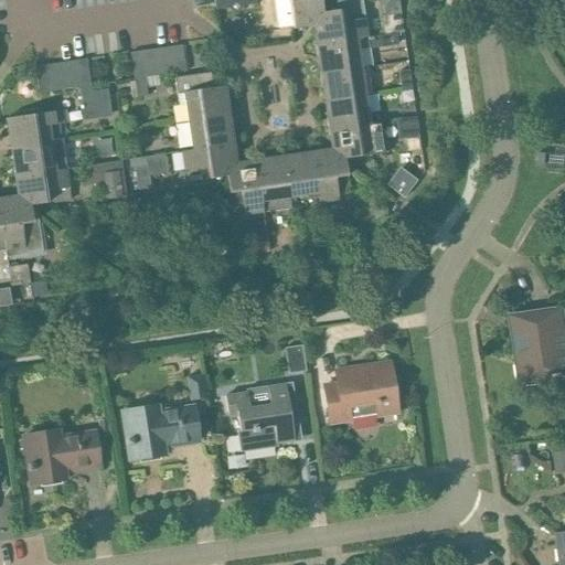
[(323,12),(321,0),(280,0),(281,3),(290,2),(295,29),(313,25),(323,12)]
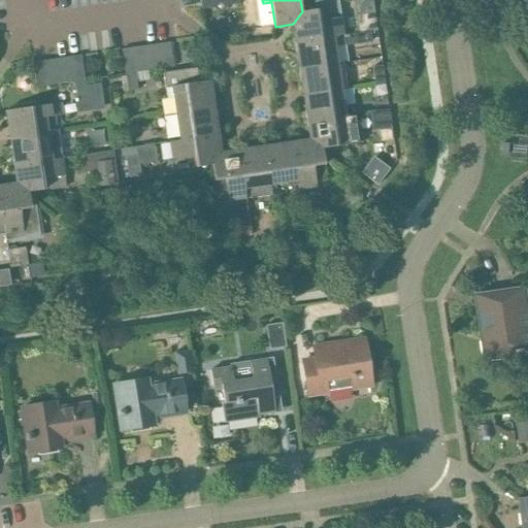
[(344,35),(341,18),(339,0),(316,4),(317,9),(302,11),(293,24),(296,41),(334,36),(334,37),(344,35)]
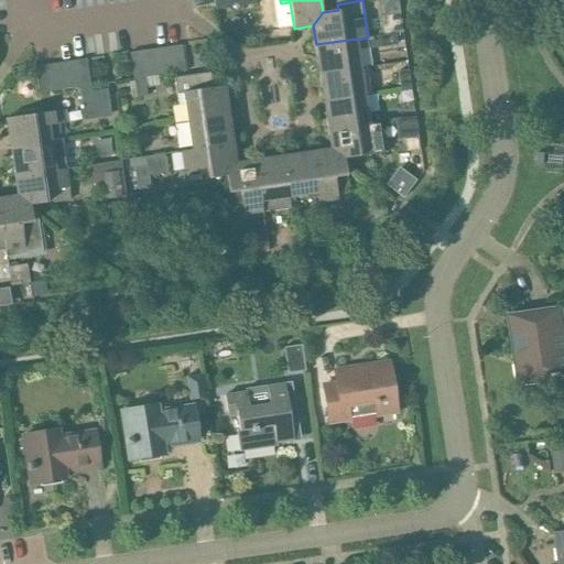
[(400,0),(386,0),(388,13),(402,11),(400,0)]
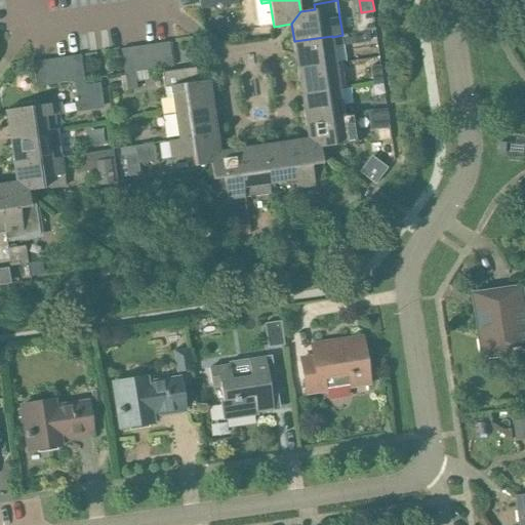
[(372,12),(364,13),(367,32),(374,31),(372,12)]
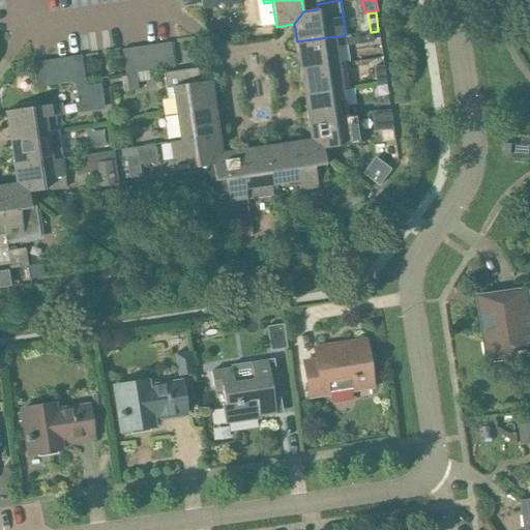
[(371,32),(367,13),(357,16),(359,33),(371,32)]
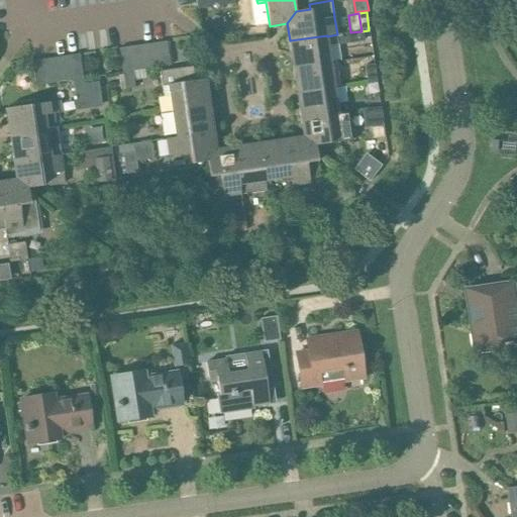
[(331,62),(327,36),(327,35),(290,40),(294,67),(331,62)]
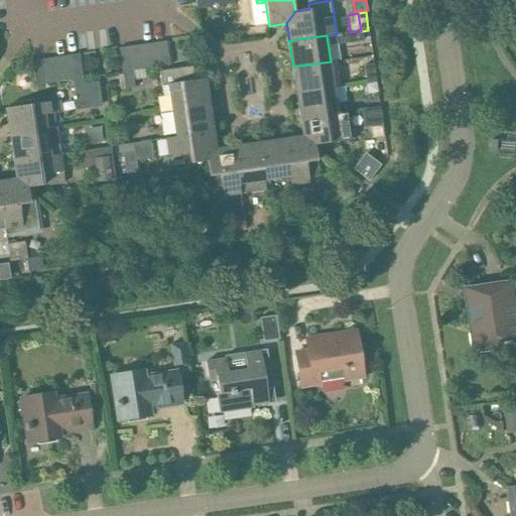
[(166,41),(155,43),(158,67),(170,66),(166,41)]
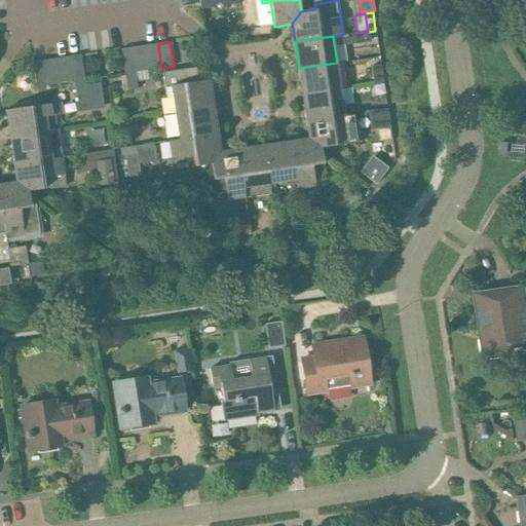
[(146,45),(150,70),(161,68),(158,44),(146,45)]
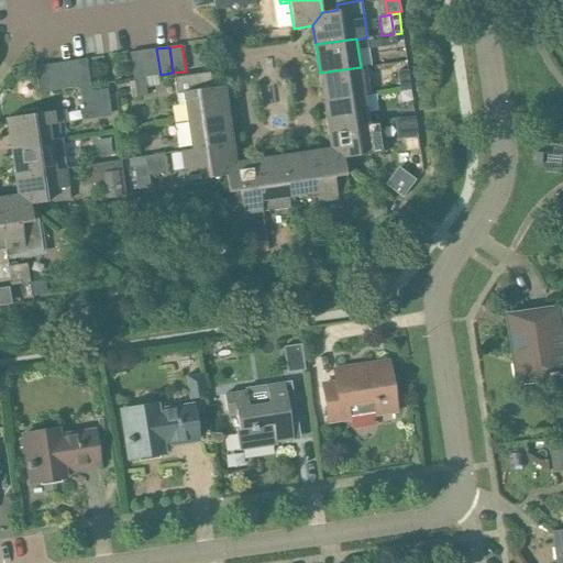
[(156,48),(144,51),(147,77),(161,75),(156,48)]
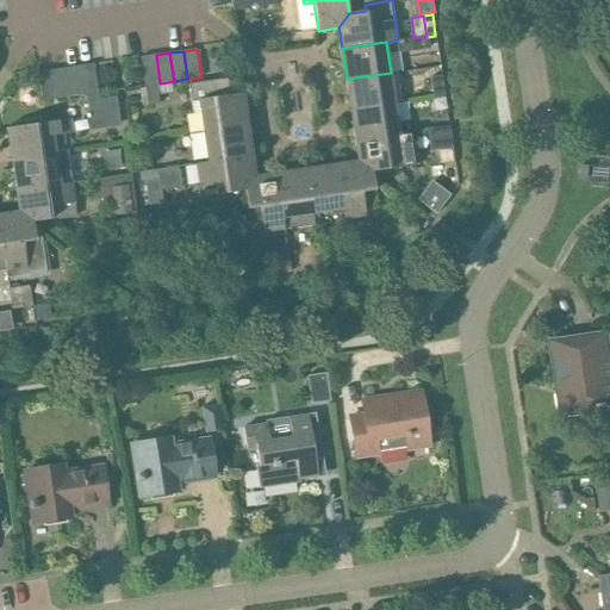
[(160,83),(156,55),(139,57),(144,87),(156,85),(156,83),(160,83)]
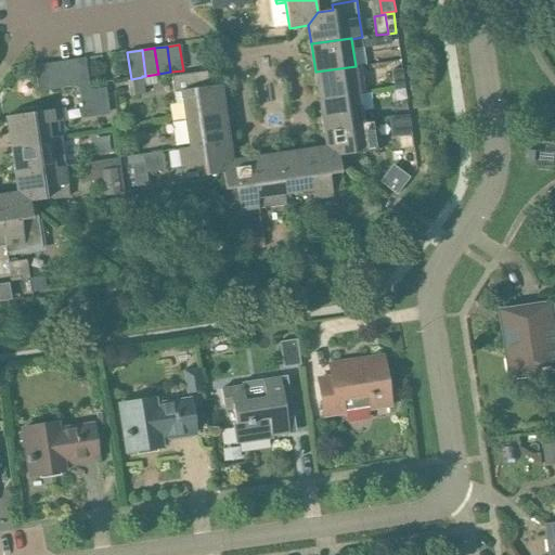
[(78,86),(88,85),(85,59),(73,60),(77,86),(78,86)]
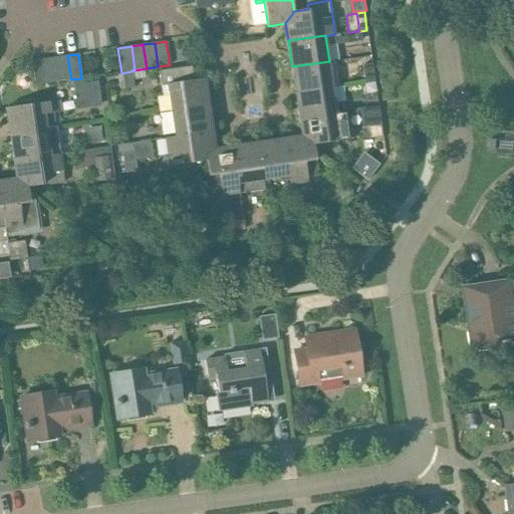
[(56,57),(59,81),(71,79),(67,55),(56,57)]
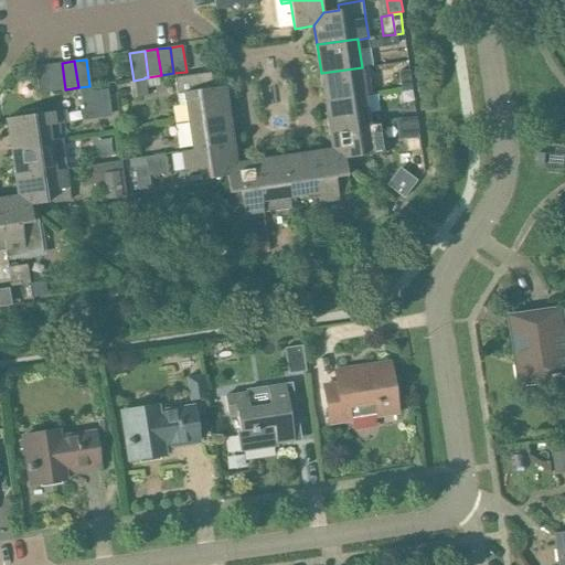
[(48,64),(52,92),(65,89),(62,63),(48,64)]
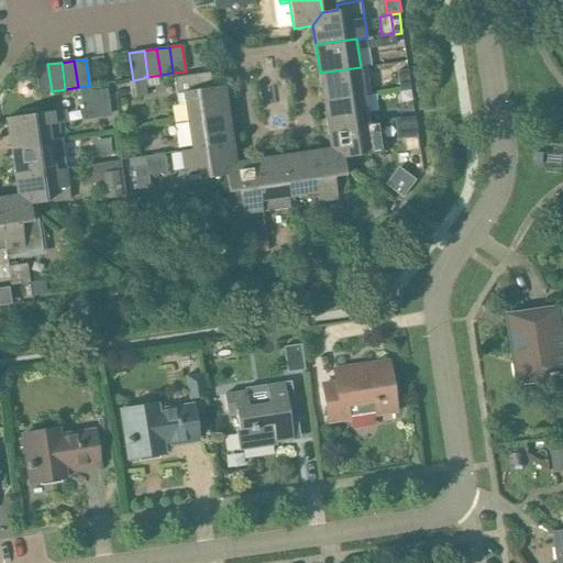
[(37,92),(52,91),(47,64),(34,66),(37,92)]
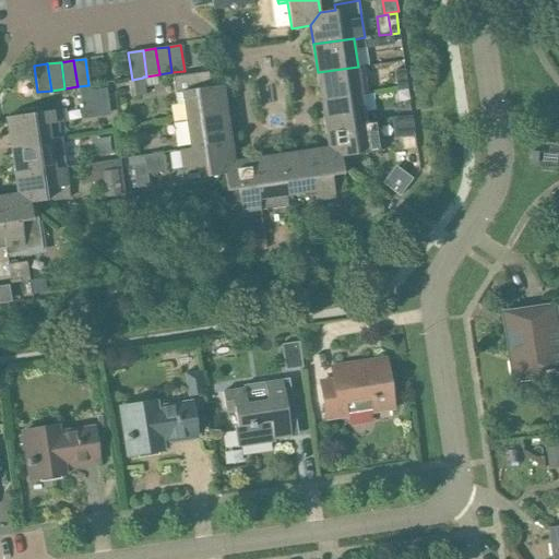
[(358,67),(318,72),(322,100),(363,95),(358,67)]
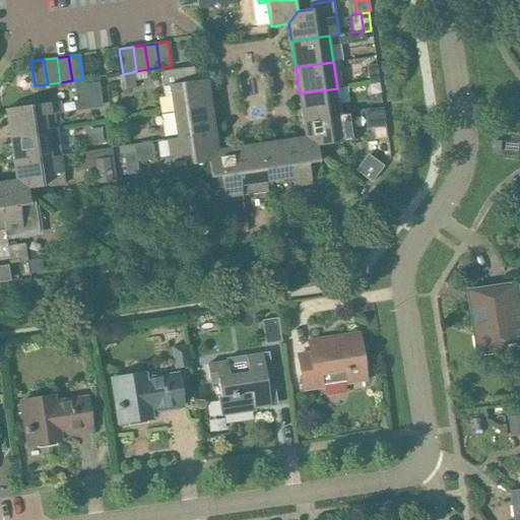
[(379,82),(376,65),(367,66),(369,83),(379,82)]
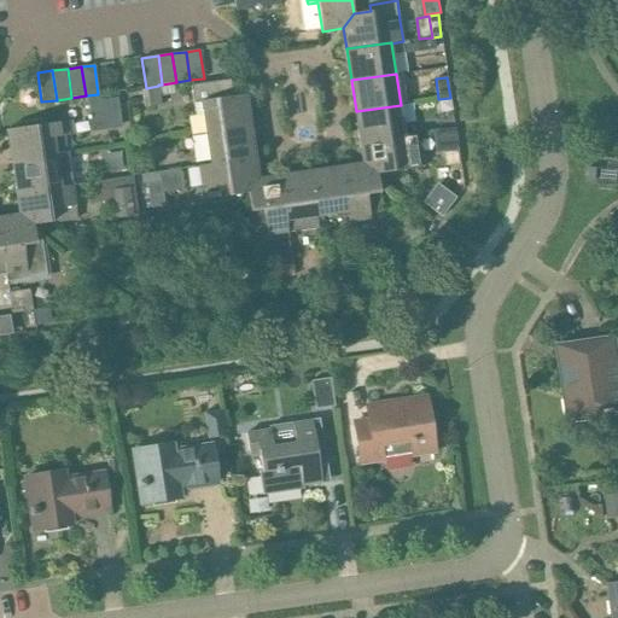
[(207,134),(251,128),(246,95),(234,97),(231,80),(192,86),(197,116),(203,116),(207,134)]
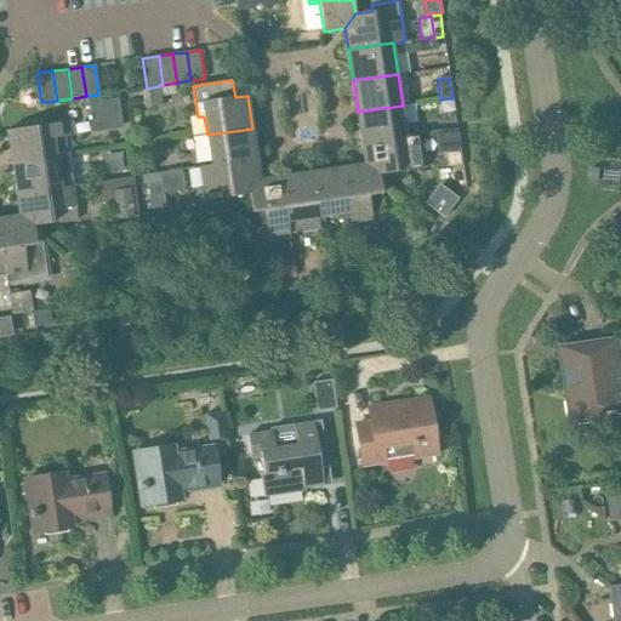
[(161,106),(159,86),(147,89),(149,107),(161,106)]
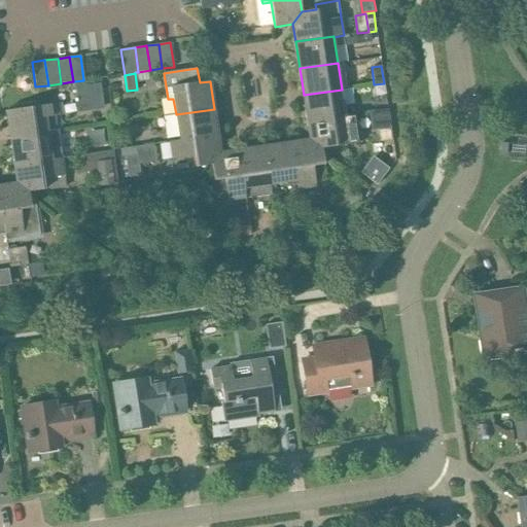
[(83,80),(74,81),(76,98),(74,99),(76,113),(104,109),(101,94),(86,96),(83,80)]
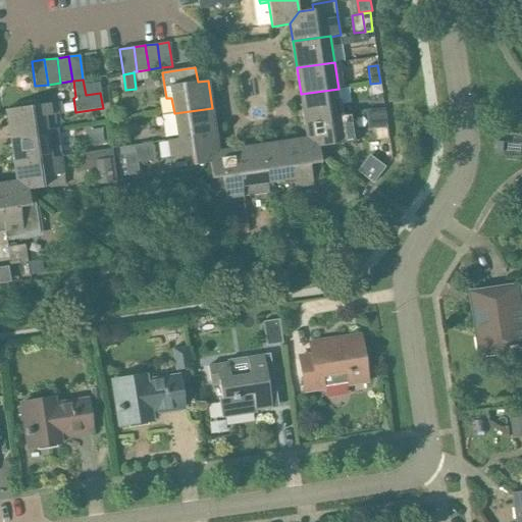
[(343,115),(338,89),(301,94),(304,120),(343,115)]
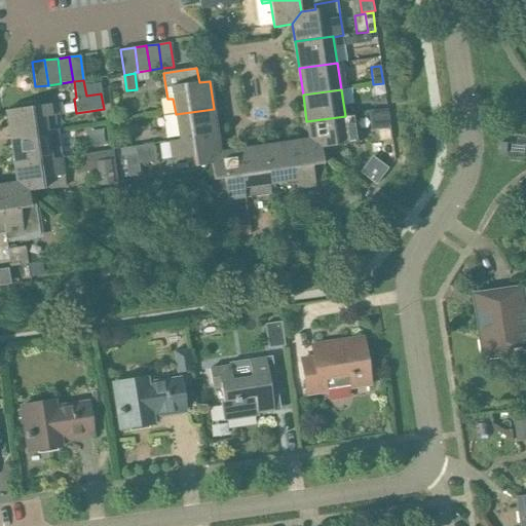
[(44,106),(6,111),(10,139),(58,132),(53,105),(44,106)]
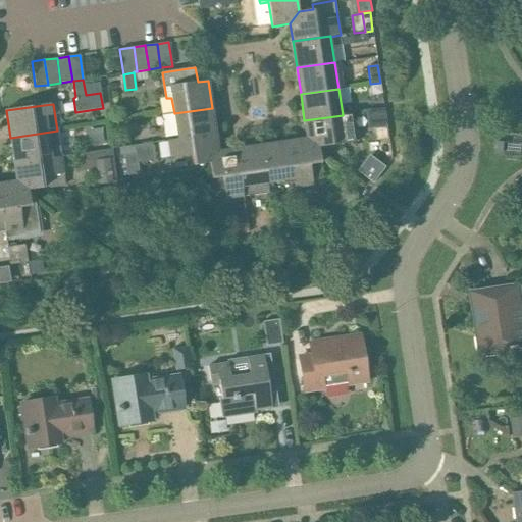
[(174,113),(178,139),(178,140),(216,135),(212,108),(174,113)]
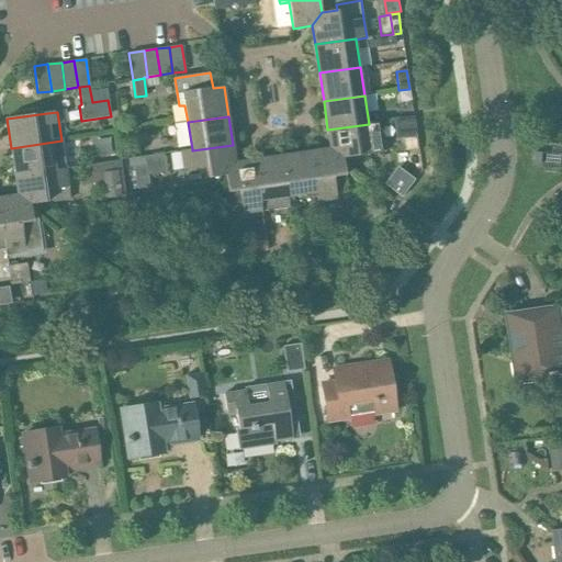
[(414,116),(405,119),(408,137),(417,136),(414,116)]
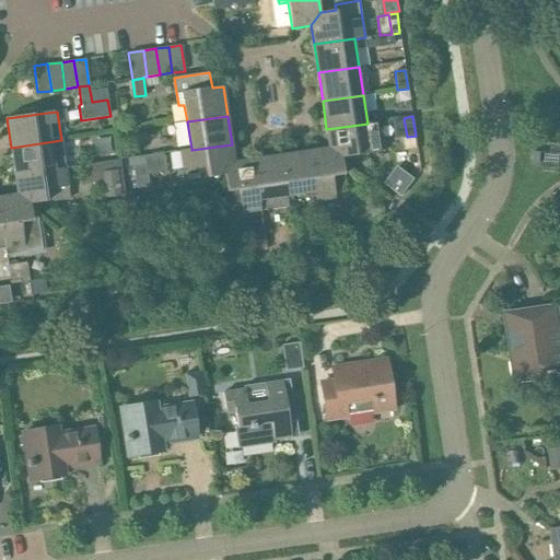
[(407,137),(404,118),(393,119),(396,139),(407,137)]
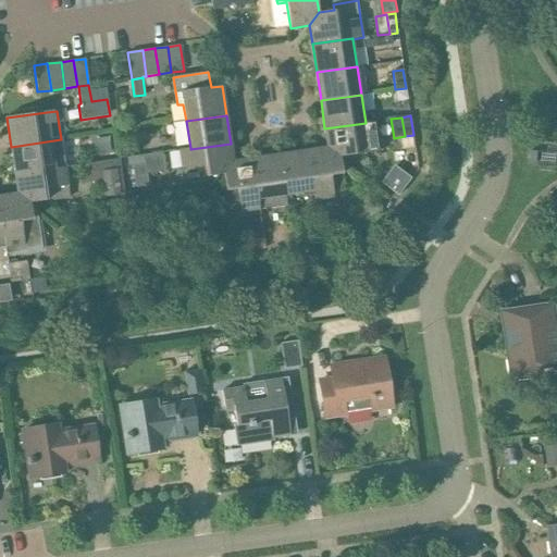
[(375,121),(366,123),(324,128),(327,148),(339,157),(380,151),(379,139),(375,121)]
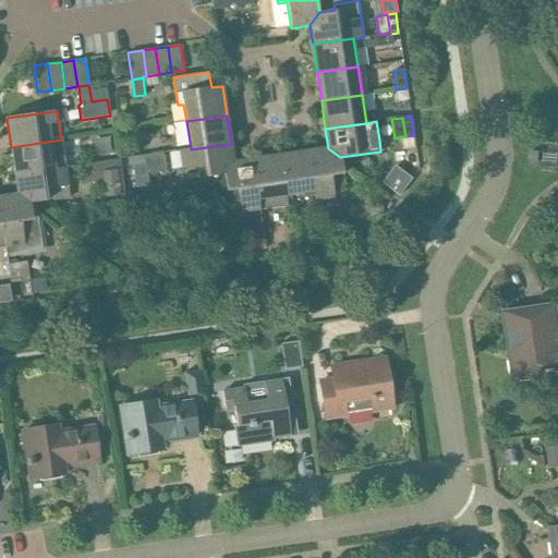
[(11,147),(14,176),(65,168),(61,140),(11,147)]
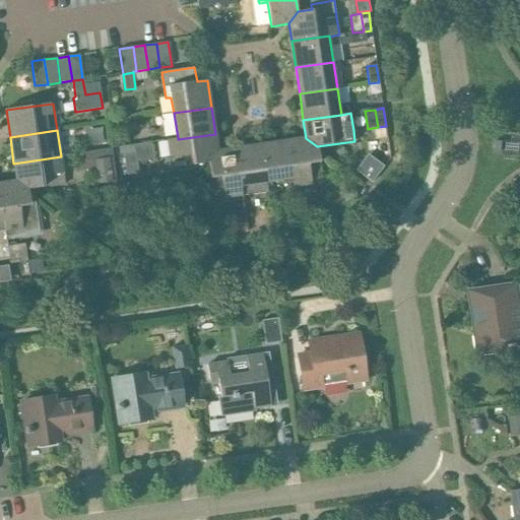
[(209,163),(217,151),(215,134),(178,139),(178,138),(168,140),(171,157),(192,154),(193,165),(209,163)]
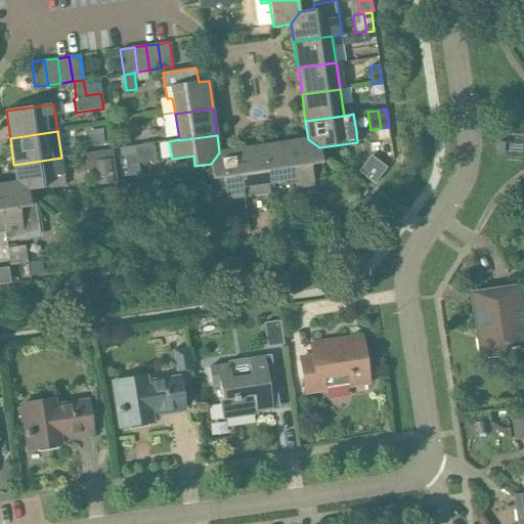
[(323,179),(319,147),(308,139),(291,141),(296,180),(295,180),(297,189),(314,187),(313,180),(323,179)]
